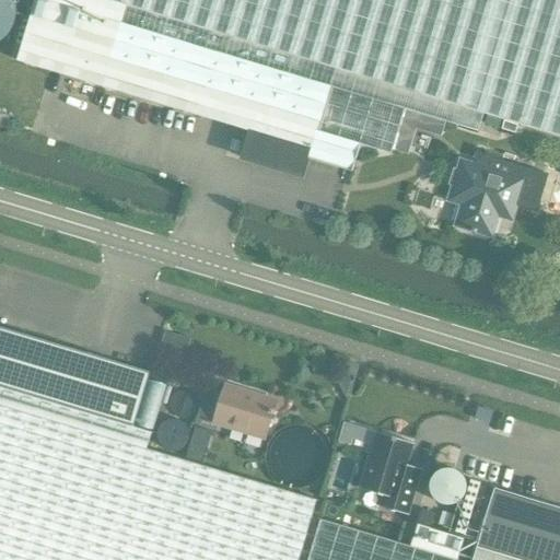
[(107,0),(37,0),(18,61),(103,90),(249,138),(243,159),(302,177),(308,158),(347,171),(352,173),(360,146),(392,155),(405,111),(123,23),(127,6),(107,0)]
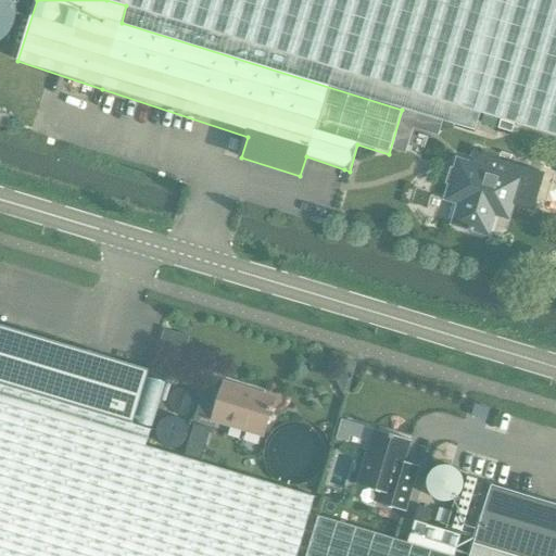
[(555,0),(106,0),(126,5),(122,23),(402,110),(475,131),(480,114),(555,136),(555,0)]
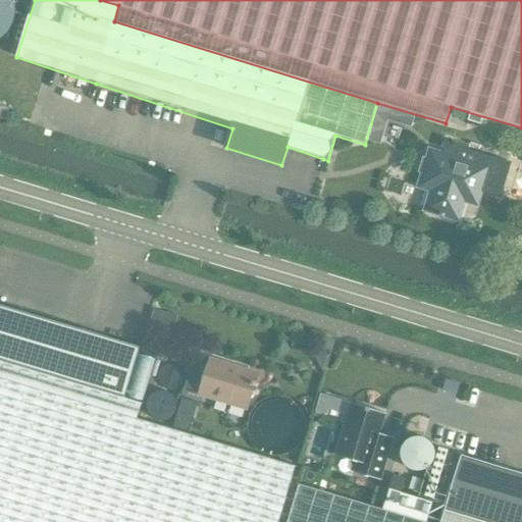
[(0,106),(0,119),(5,121),(8,109),(0,106)]
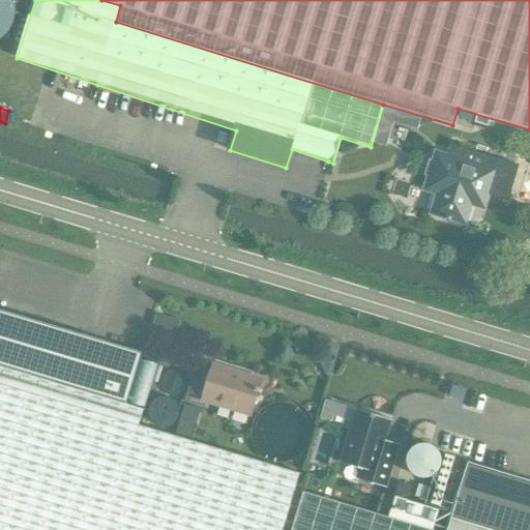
[(484,208),(496,173),(438,156),(428,192),(440,196),(435,214),(467,224),(472,204),(484,208)]
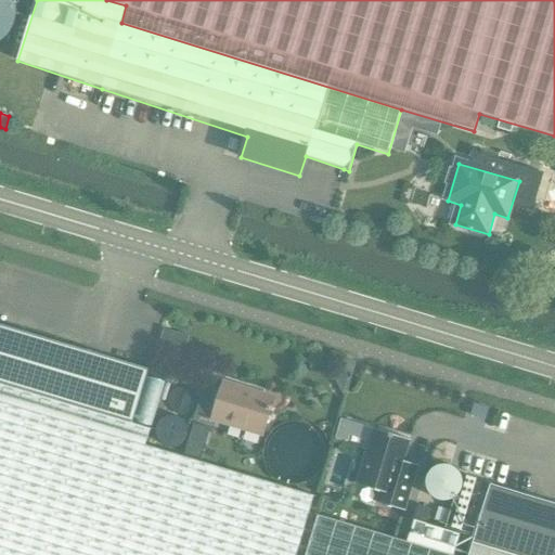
[(0,324),(0,383),(132,422),(147,369),(0,324)]
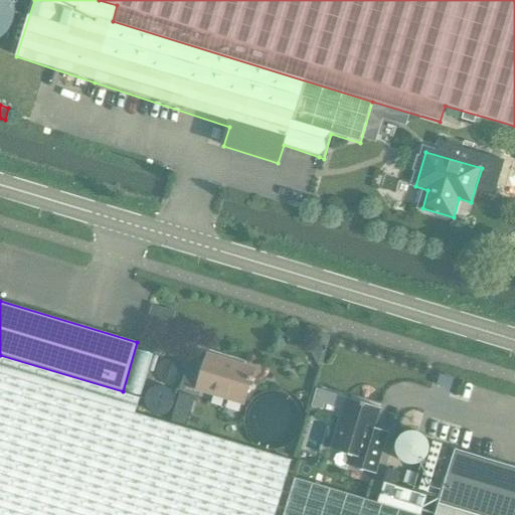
[(326,345),(329,335),(320,333),(317,343),(326,345)]
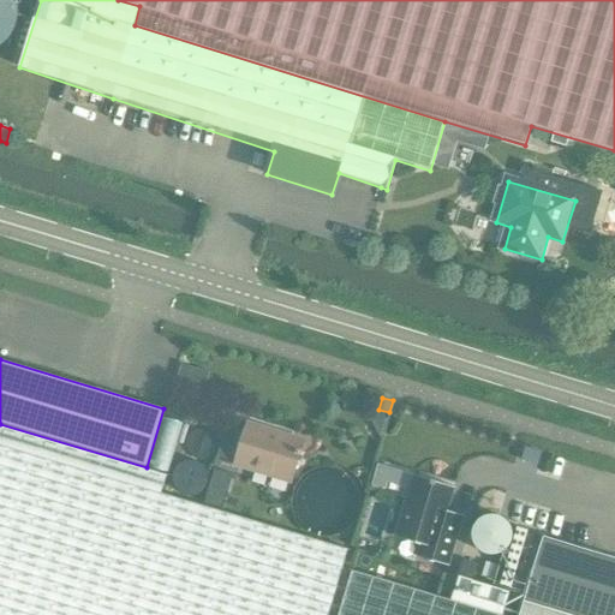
[(147,467),(0,424),(0,614),(327,614),(347,548),(161,493),(167,473),(147,467)]
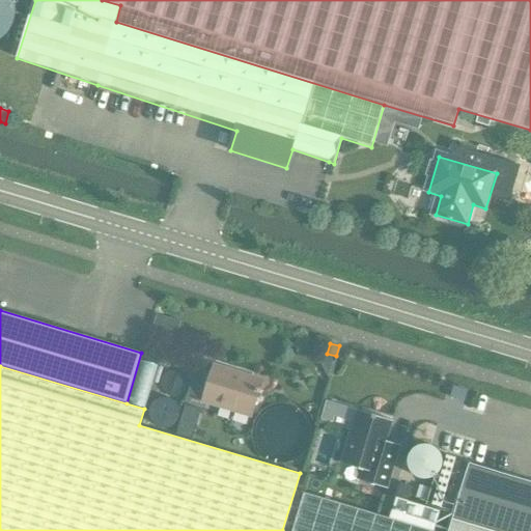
[(251,416),(262,381),(243,374),(242,379),(213,369),(202,401),(251,416)]
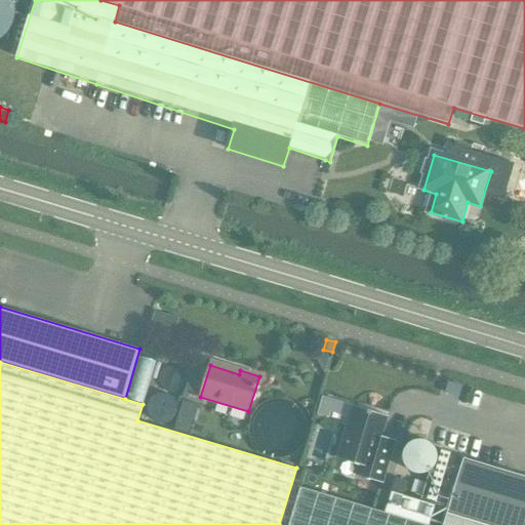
[(348,426),(338,457),(355,462),(352,475),(374,482),(382,484),(396,441),(381,437),(388,416),(354,406),(348,426)]
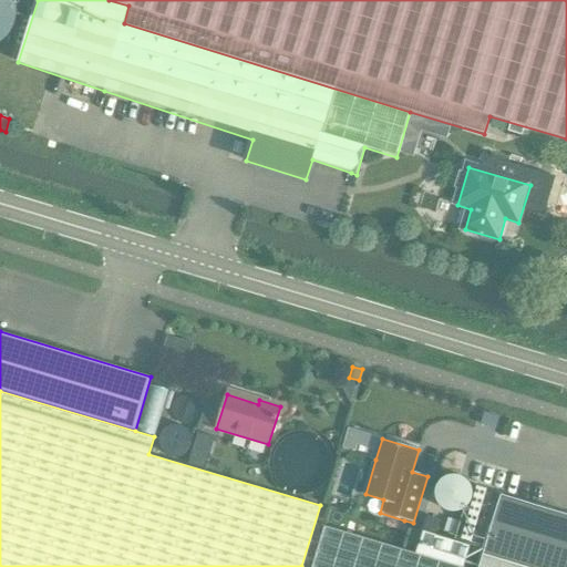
[(566,566),(566,514),(500,494),(482,553),(529,566),(566,566)]
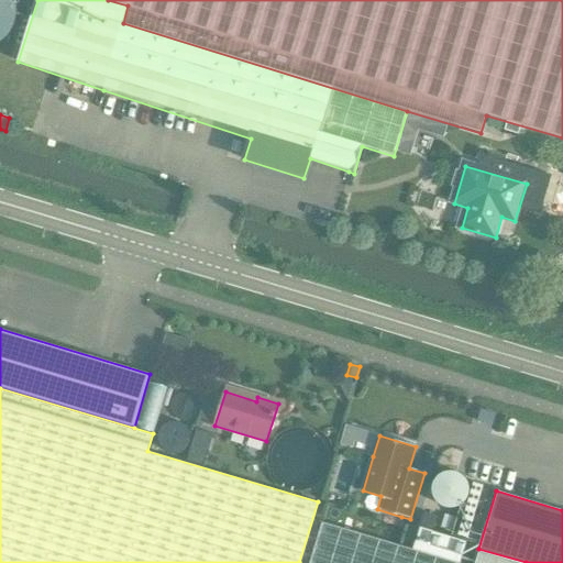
[(526,562),(478,549),(474,562),(459,562),(412,549),(321,521),(308,562),(526,562)]
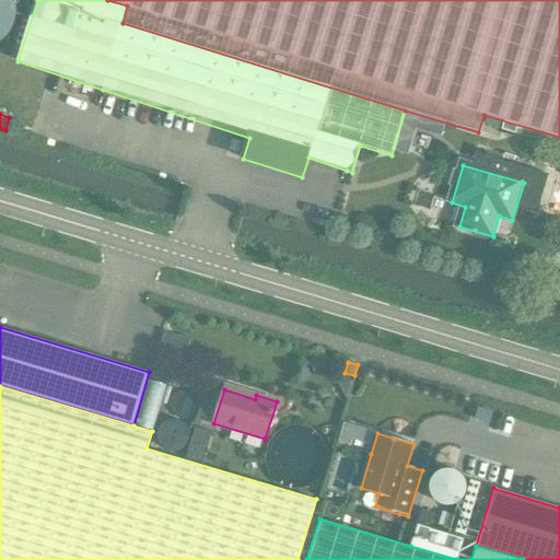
[(417,525),(410,546),(456,559),(457,559),(464,539),(417,525)]
